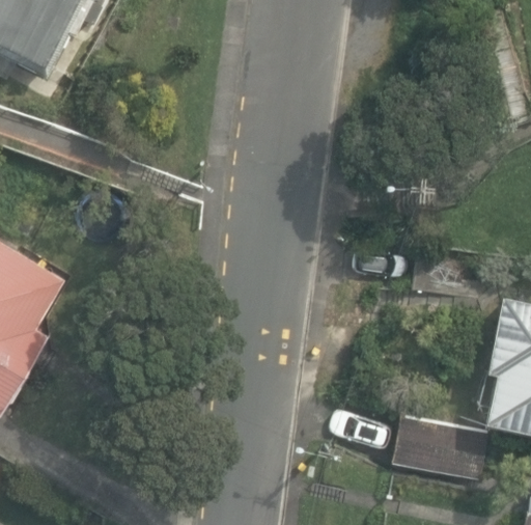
[(0,0),(0,47),(45,70),(66,25),(73,28),(81,12),(93,19),(103,0),(102,0),(0,0)]
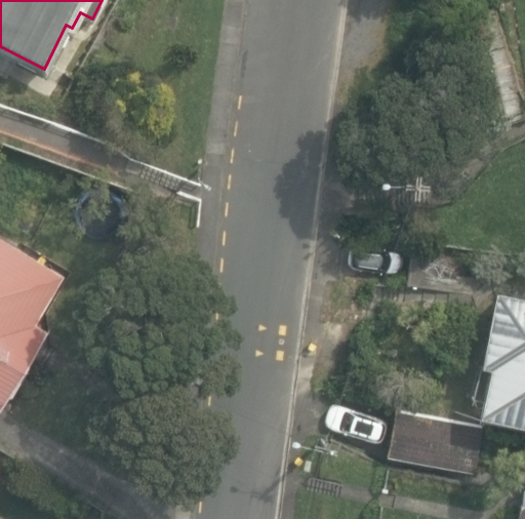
[(0,395),(1,393),(6,393),(23,366),(23,358),(40,328),(28,321),(56,273),(0,239),(0,395)]
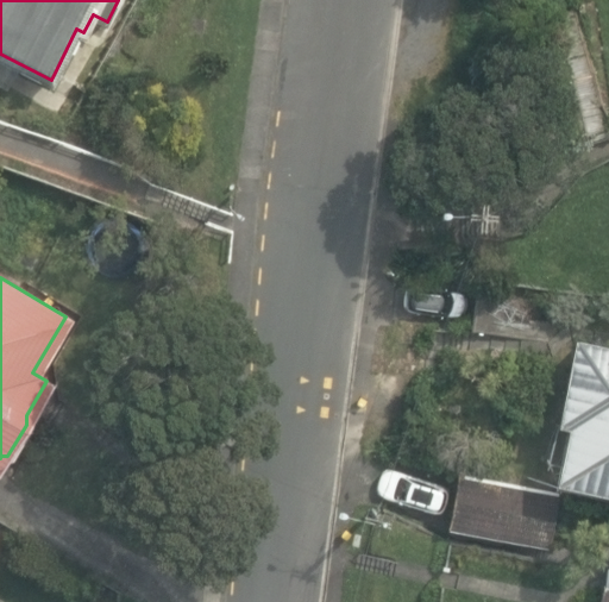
[(472,338),(571,352),(567,299),(481,286),(472,338)]
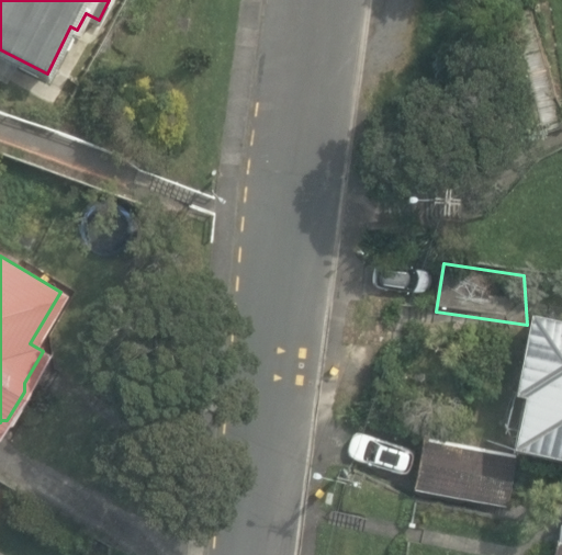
[(561,325),(532,318),(516,397),(527,399),(516,452),(561,461),(561,325)]
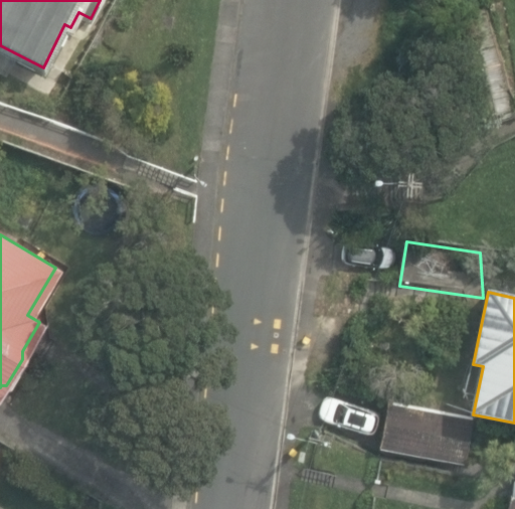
[(378,451),(466,468),(475,421),(388,403),(378,451)]
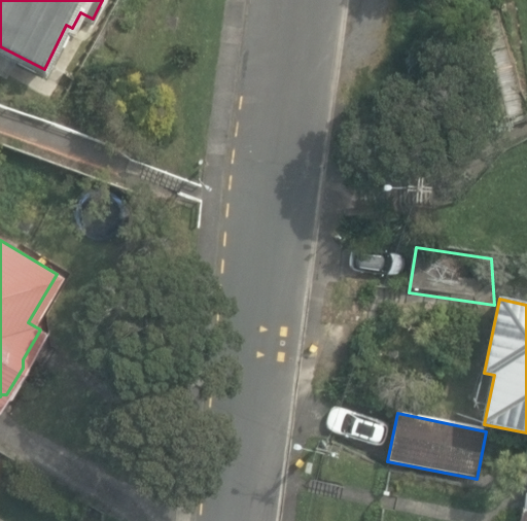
[(526,520),(526,511),(519,510),(517,520),(526,520)]
